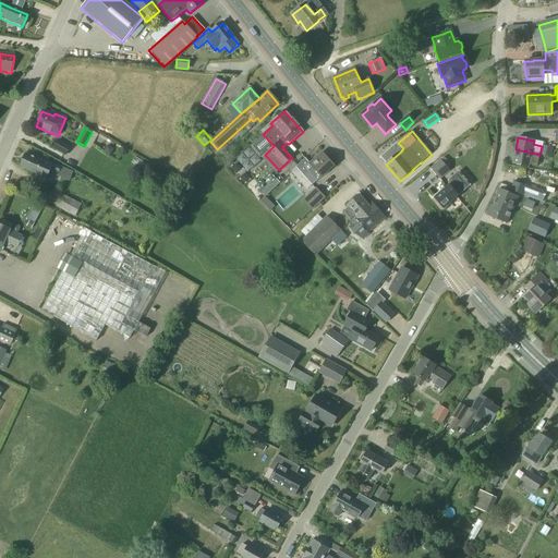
[(72,148),(58,141),(53,148),(68,156),(72,148)]
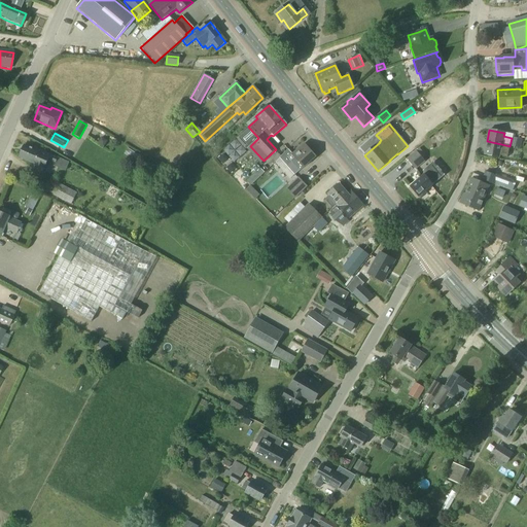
[(510,147),(519,149),(521,139),(512,138),(510,146),(510,147)]
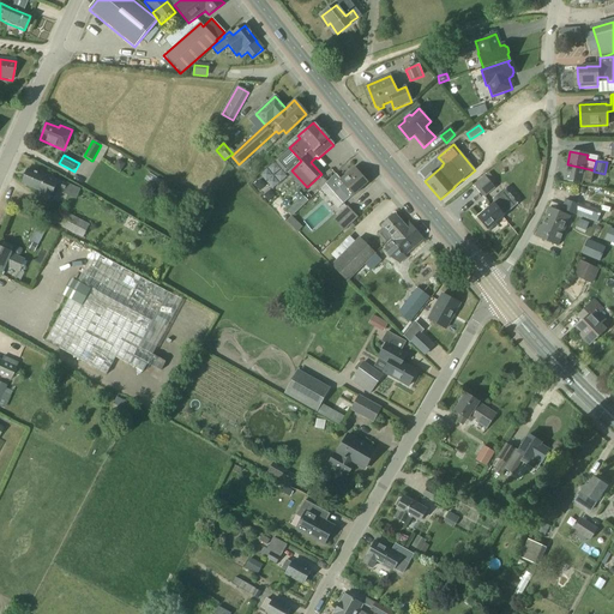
[(584,168),(567,164),(564,181),(581,184),(582,178),(590,179),(591,172),(584,170),(584,168)]
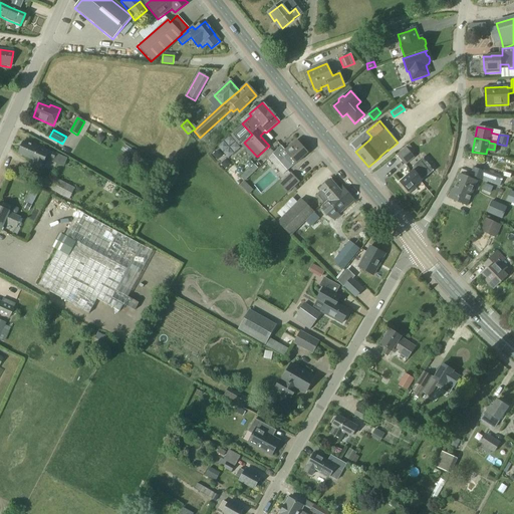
[(296,141),(285,151),(281,147),(272,155),(279,163),(287,171),(291,167),(295,164),(296,164),(307,154),(296,141)]
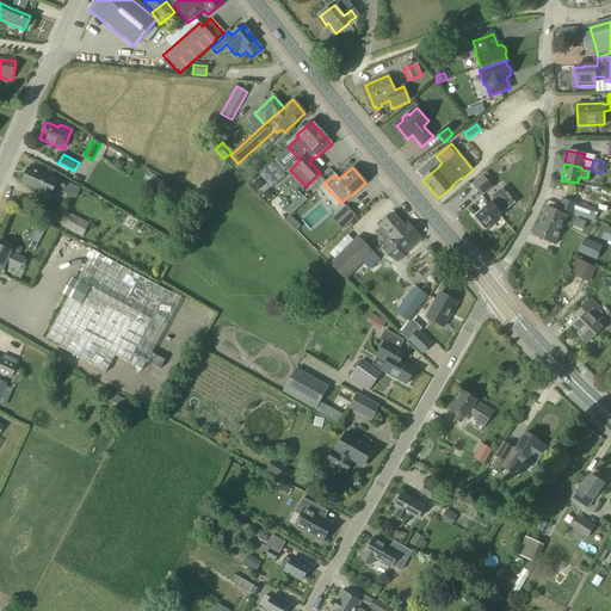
[(23,177),(22,180),(23,181),(22,184),(38,191),(36,198),(48,203),(55,186),(57,180),(48,176),(41,173),(39,174),(29,170),(25,176),(23,177)]
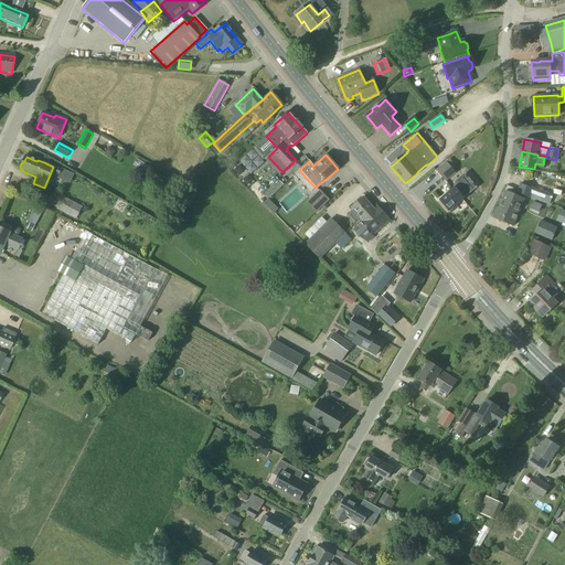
[(446,162),(435,171),(445,182),(455,173),(451,170),(454,168),(449,163),(448,164),(446,162)]
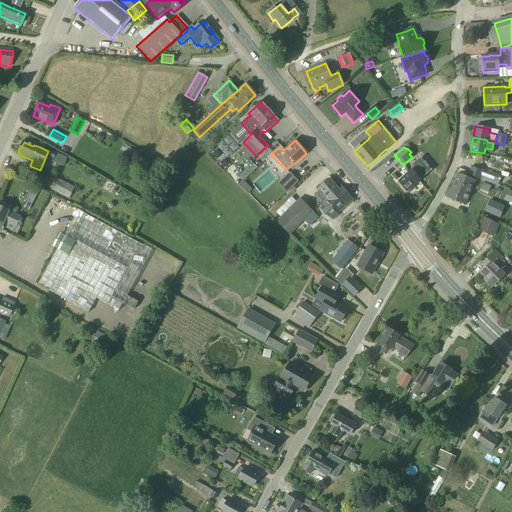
[(48,151),(46,156),(53,159),(55,154),(48,151)]
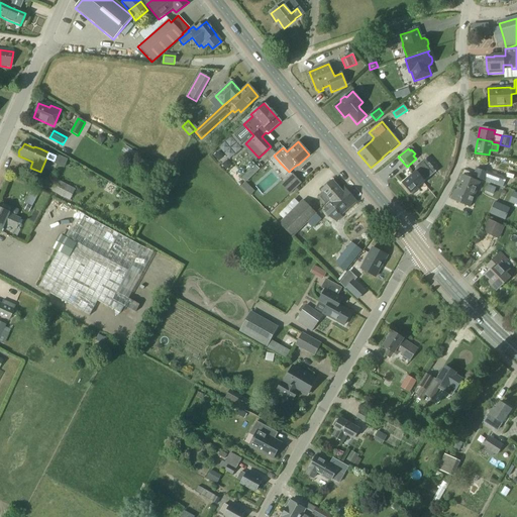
[(476,169),(473,177),(480,180),(481,178),(486,180),(485,181),(504,189),(508,179),(511,180),(516,182),(516,171),(514,170),(513,174),(499,169),(497,174),(489,171),(488,174),(476,169)]
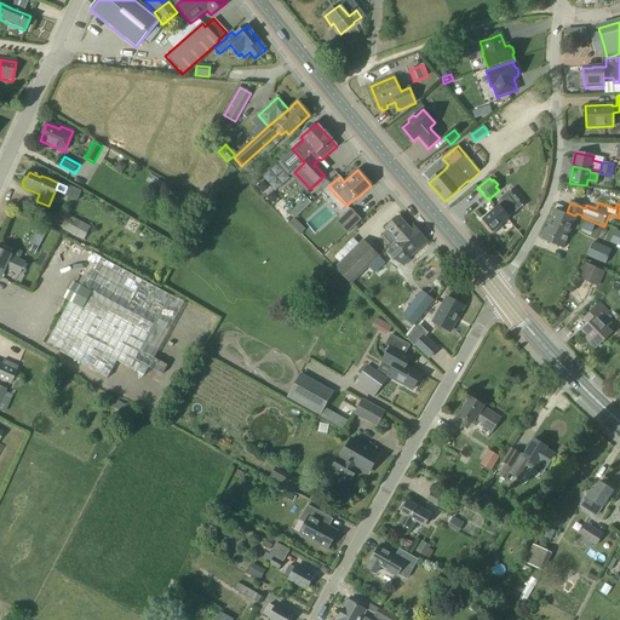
[(494,234),(501,228),(500,225),(515,213),(511,208),(506,204),(500,208),(499,206),(482,220),(494,234)]
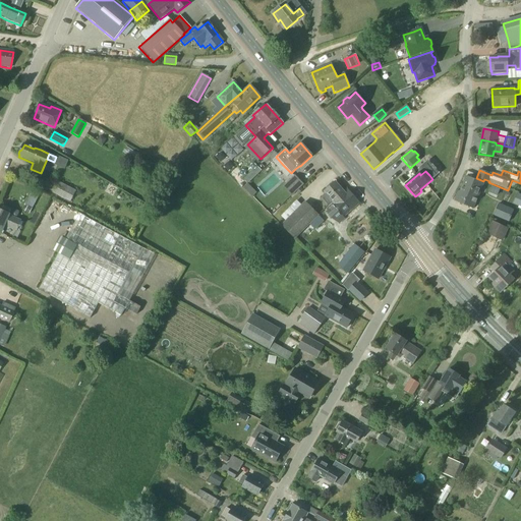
[(250,172),(242,179),(247,184),(255,177),(250,172)]
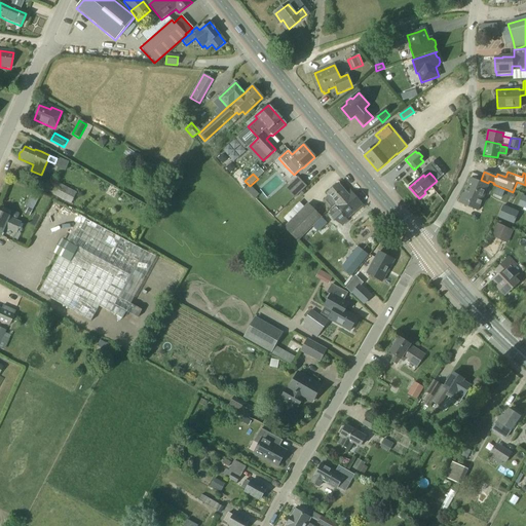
[(297,178),(286,189),(294,198),(305,187),(297,178)]
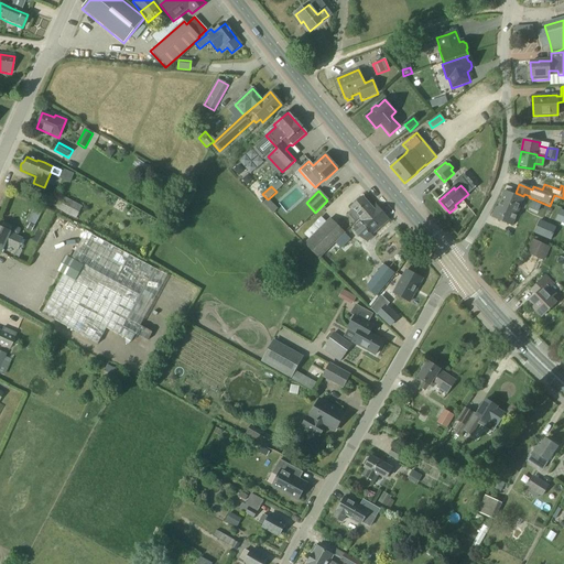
[(491,217),(512,226),(523,199),(503,192),(497,208),(496,208),(491,217)]
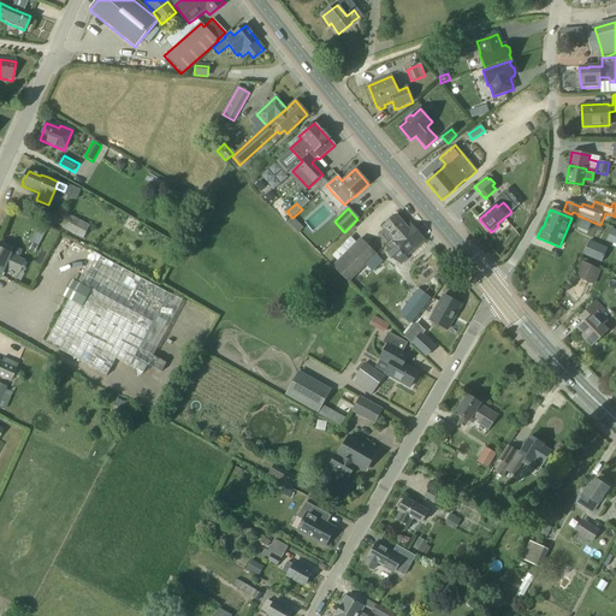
[(90,227),(69,215),(61,229),(83,240),(90,227)]
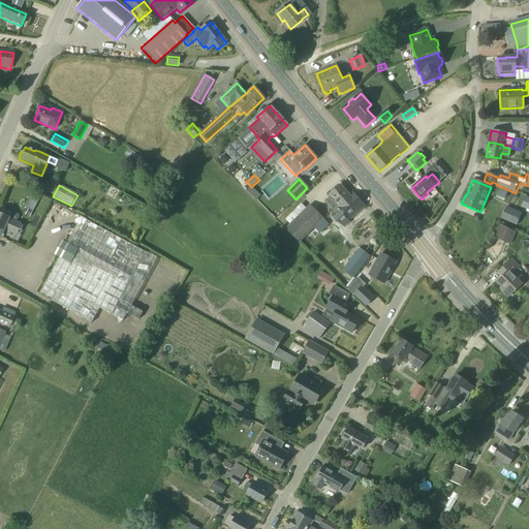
[(333,209),(348,195),(340,185),(329,194),(331,196),(324,201),(332,210),(333,209)]
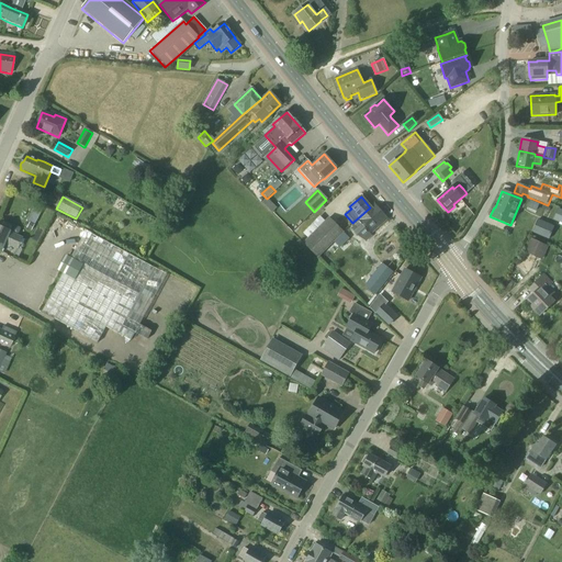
[(271,203),(267,199),(266,198),(261,203),(267,208),(271,203)]
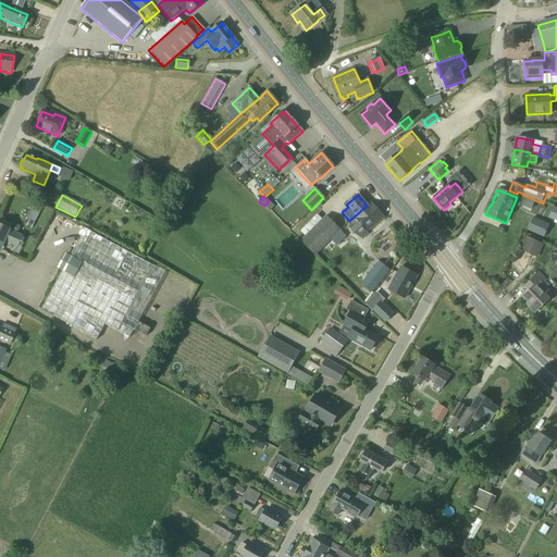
[(39,217),(42,202),(36,200),(32,214),(39,217)]
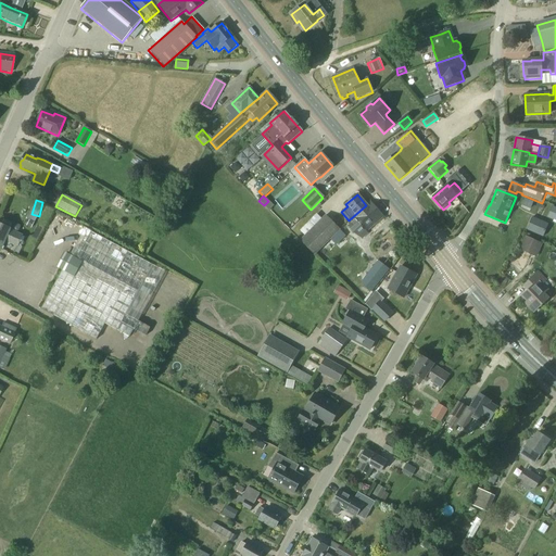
[(370,202),(366,205),(350,219),(362,234),(366,229),(367,230),(383,217),(370,202)]
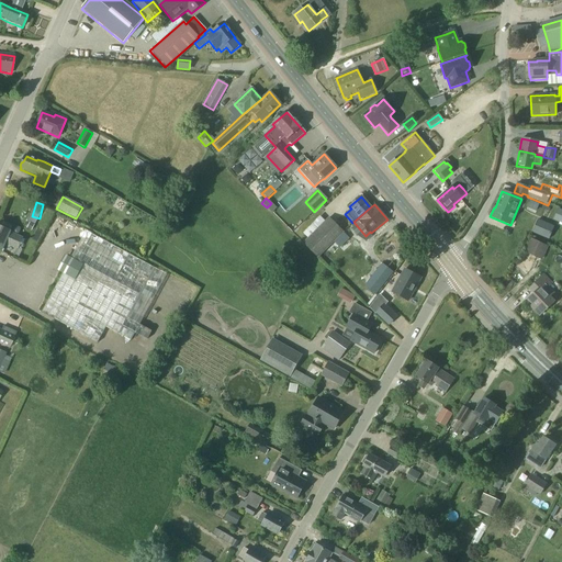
[(328,218),(303,244),(317,258),(343,232),(328,218)]
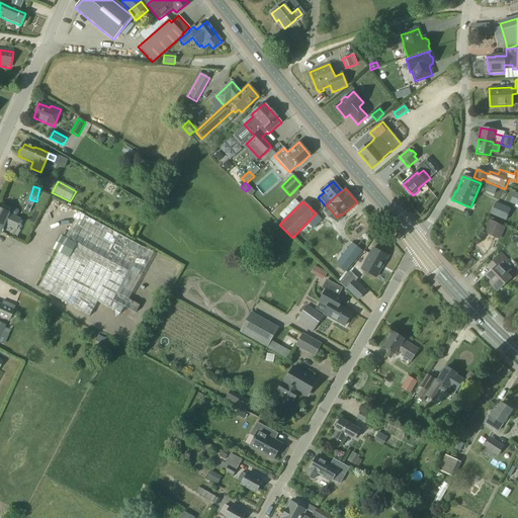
[(496,203),(491,213),(505,221),(508,214),(503,211),(505,207),(496,203)]
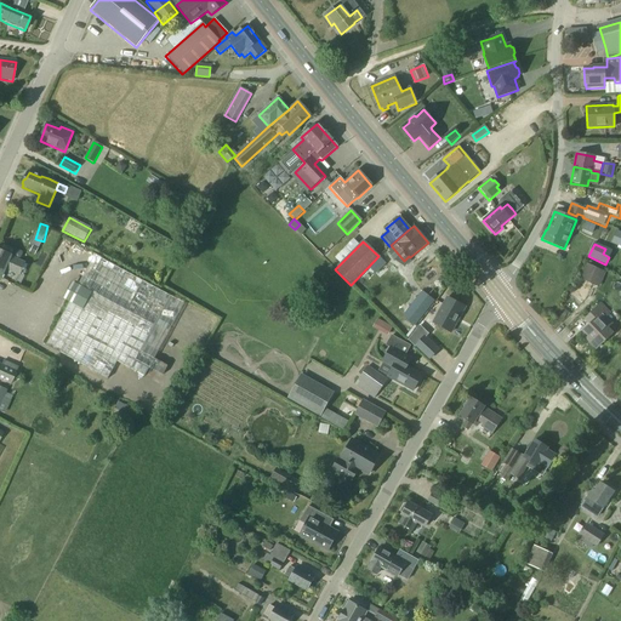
[(0,250),(0,275),(1,277),(5,269),(20,275),(24,263),(10,257),(13,250),(3,245),(0,250)]
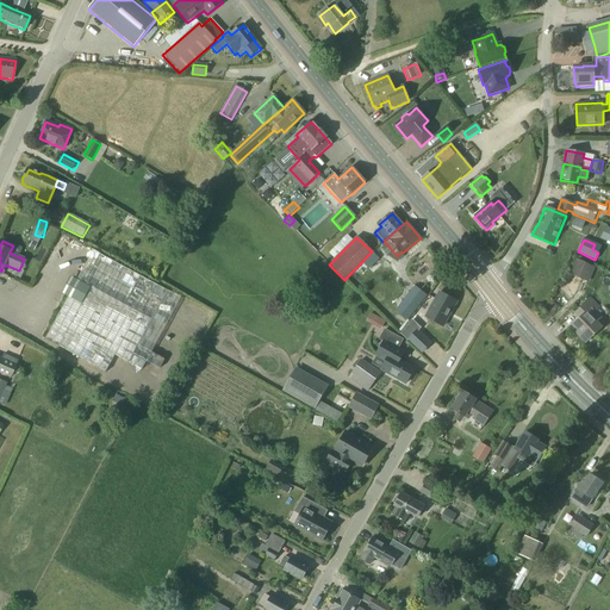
[(45,340),(105,373),(114,356),(141,371),(147,361),(160,368),(165,360),(151,353),(180,298),(93,251),(76,280),(70,278),(61,293),(68,297),(45,340)]
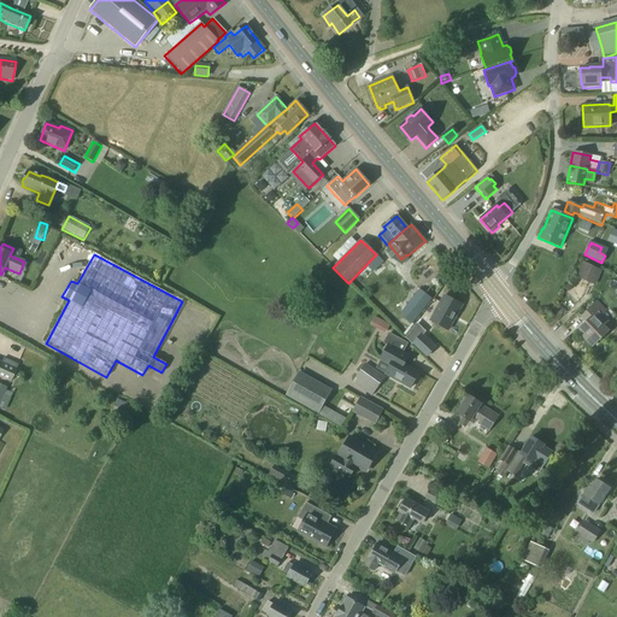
[(383,262),(376,256),(366,265),(374,272),(383,262)]
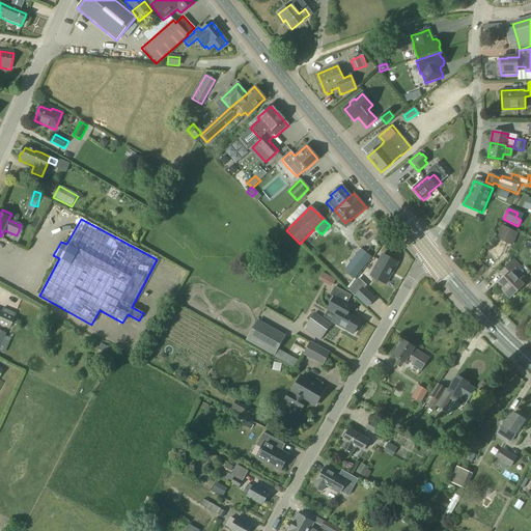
[(493,240),(510,248),(516,234),(499,227),(493,240)]
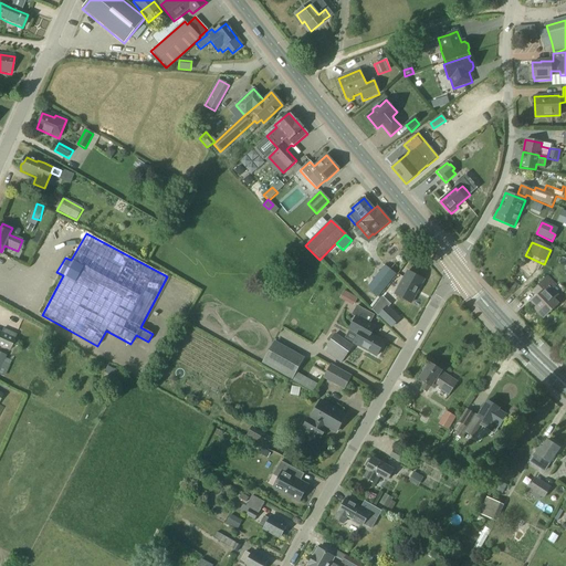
[(384,290),(396,275),(385,266),(373,281),(384,290)]
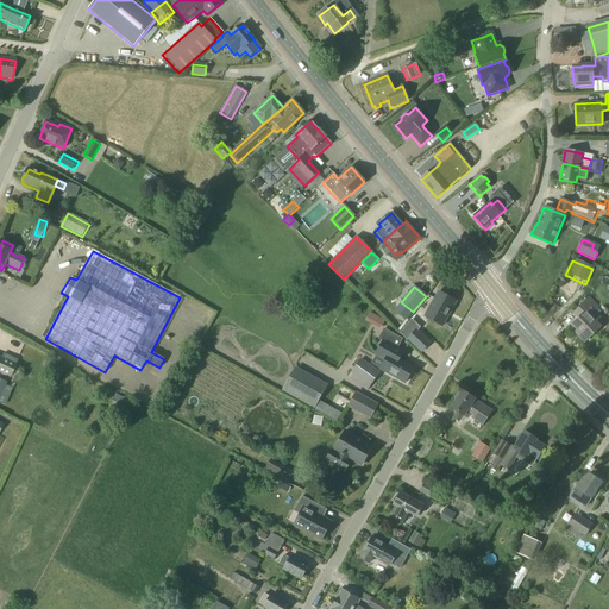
[(438,293),(425,318),(441,327),(456,302),(438,293)]
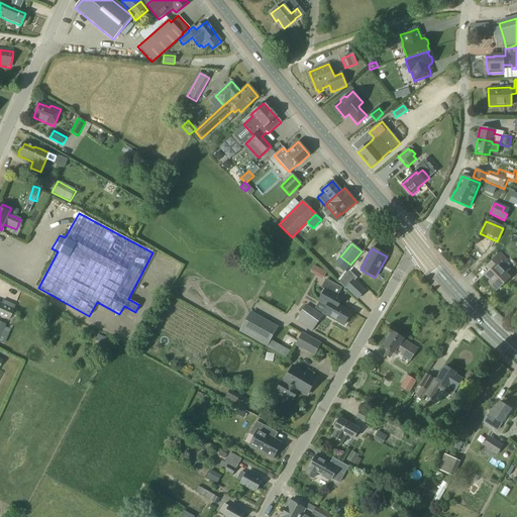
[(490,270),(485,276),(492,284),(490,285),(496,291),(498,289),(498,290),(510,279),(506,274),(509,271),(504,265),(508,262),(500,252),(486,266),(490,270)]
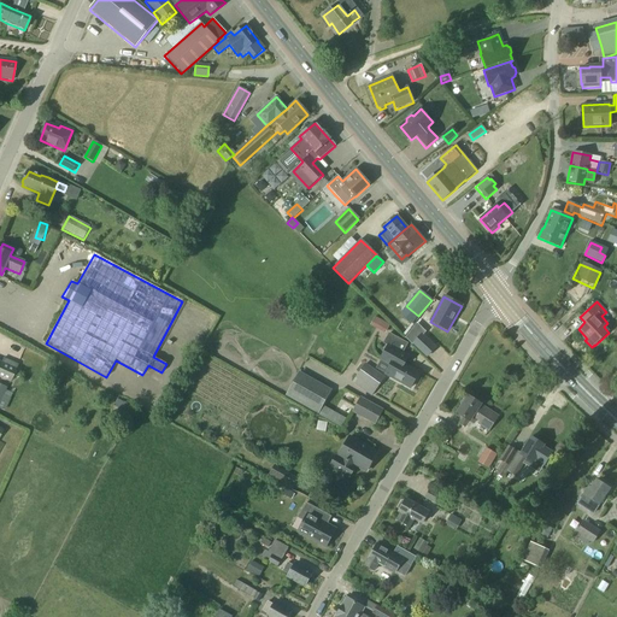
[(382,323),(377,331),(385,335),(389,327),(382,323)]
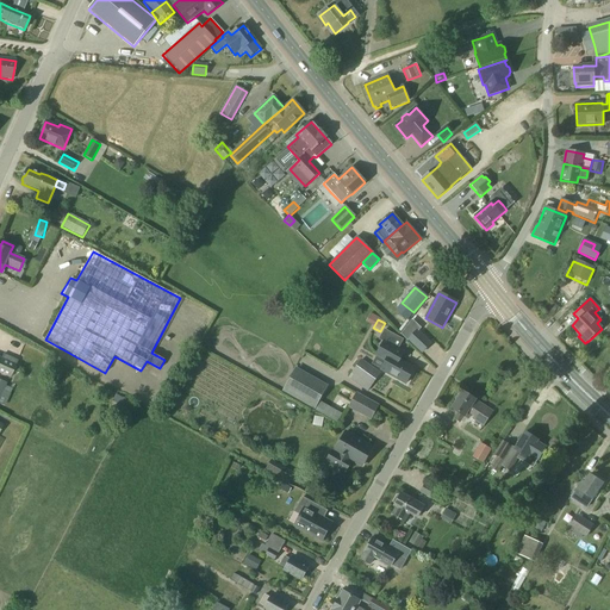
[(430,343),(418,331),(417,330),(408,341),(421,354),(430,343)]
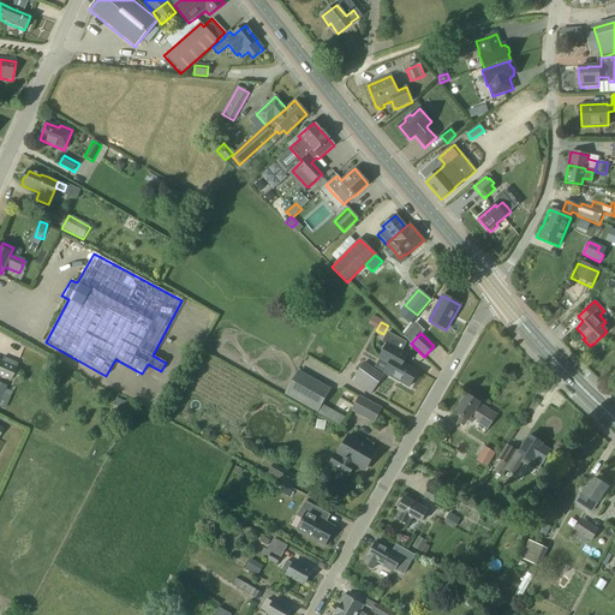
[(383,374),(408,387),(418,371),(402,363),(407,356),(387,344),(378,359),(389,364),(383,374)]
